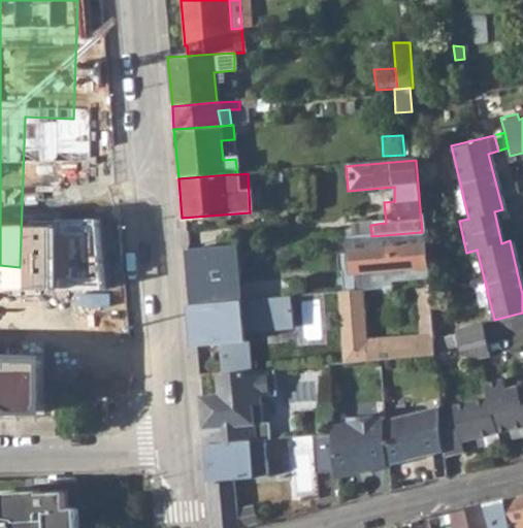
[(346,238),(371,236),(370,225),(344,226),(346,238)]
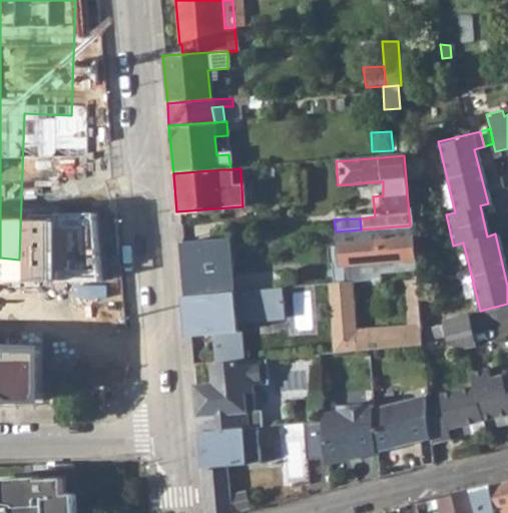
[(326,284),(333,352),(348,351),(421,344),(415,284),(405,285),(408,326),(356,331),(353,290),(347,290),(346,283),(344,266),(413,260),(410,225),(361,229),(336,231),(336,245),(328,245),(325,250),(327,261),(331,264),(334,283),(326,284)]
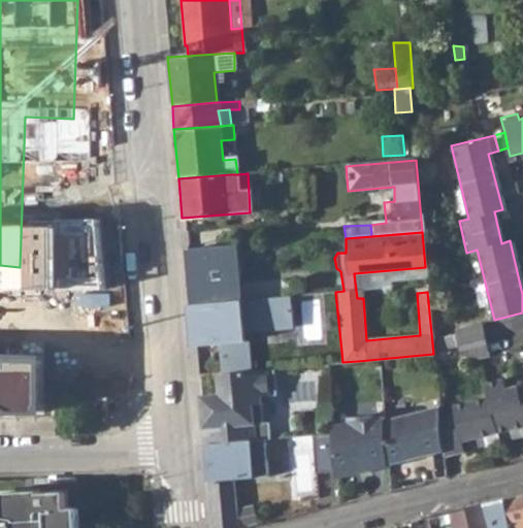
[(185,251),(187,269),(220,266),(219,248),(185,251)]
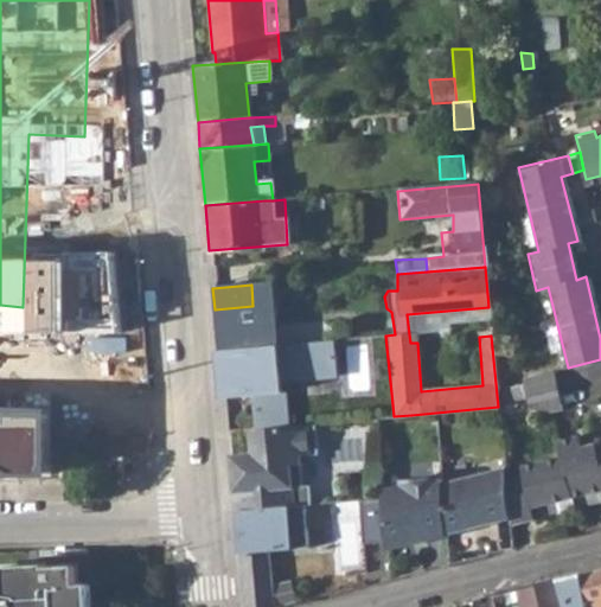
[(253,429),(283,426),(279,378),(334,374),(331,340),(218,350),(221,390),(248,388),(249,395),(253,429)]
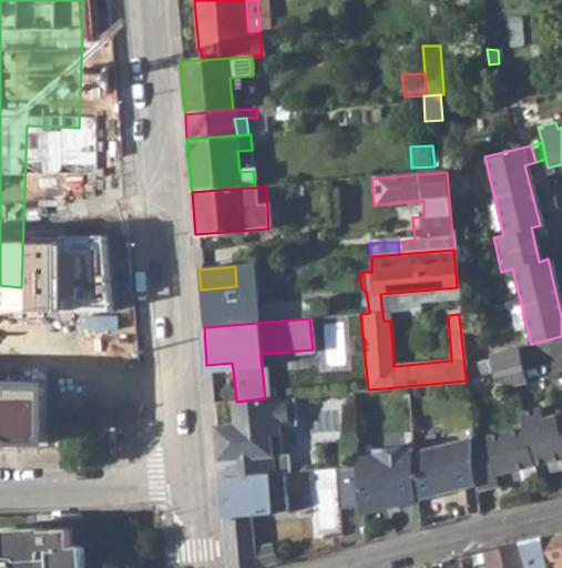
[(486,356),(493,387),(525,379),(518,347),(486,356)]
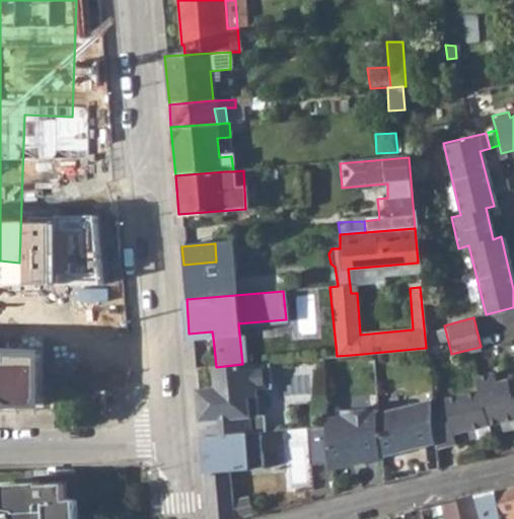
[(212,331),(189,334),(190,341),(213,338),(212,331)]
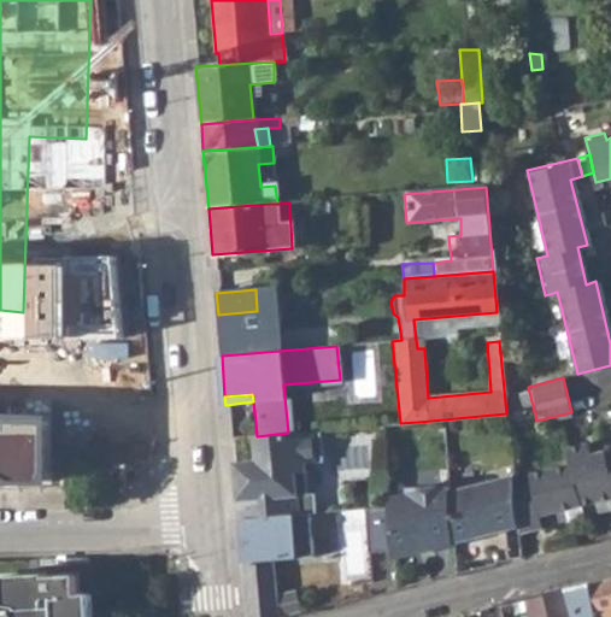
[(257,436),(251,436),(253,460),(230,462),(235,518),(292,512),(313,511),(311,492),(304,493),(301,463),(319,460),(317,430),(288,433),(257,436)]
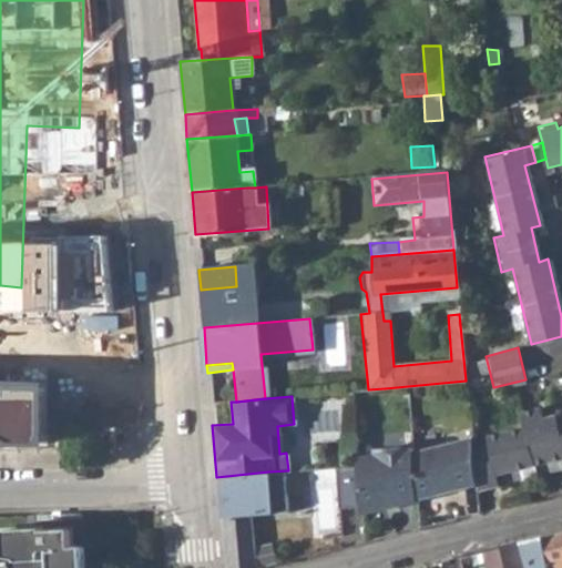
[(561,412),(541,418),(539,407),(522,411),(525,424),(486,434),(489,445),(471,450),(474,485),(476,490),(499,485),(497,474),(515,469),(535,465),(550,460),(561,457),(561,412)]
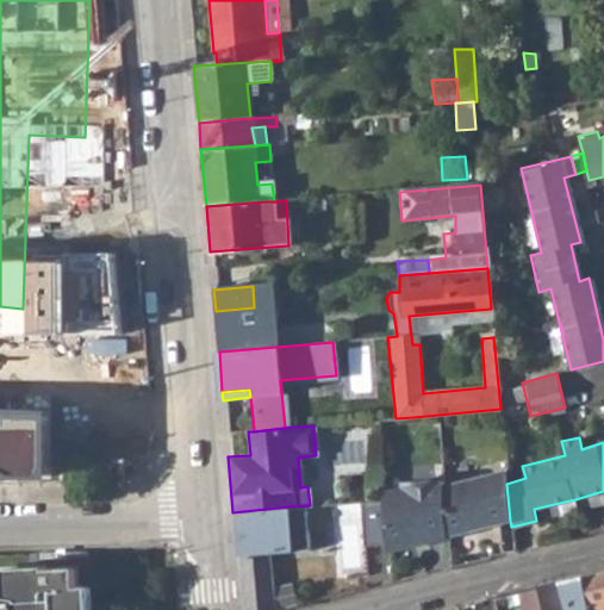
[(446,537),(510,521),(506,484),(506,471),(442,486),(446,537)]
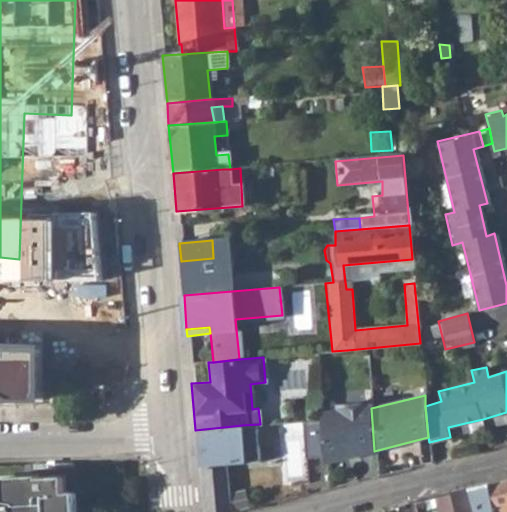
[(323,463),(374,451),(371,408),(371,403),(337,405),(338,412),(320,413),(320,419),(323,463)]
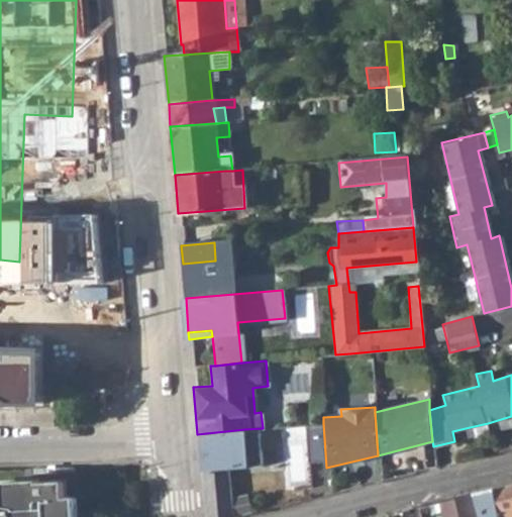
[(503,428),(511,425),(511,416),(501,419),(503,428)]
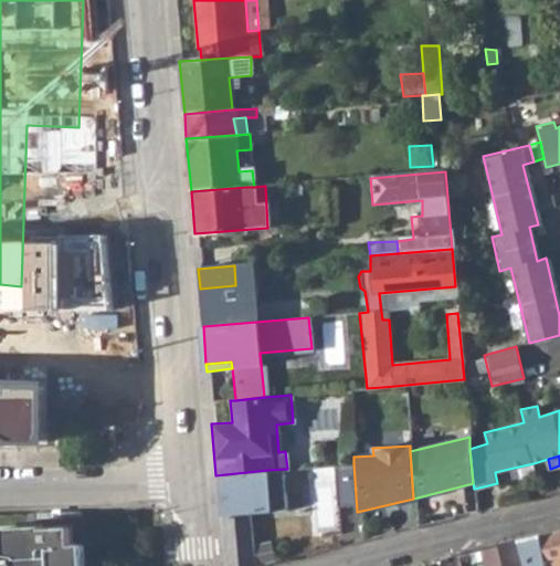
[(536,473),(534,463),(514,468),(517,477),(536,473)]
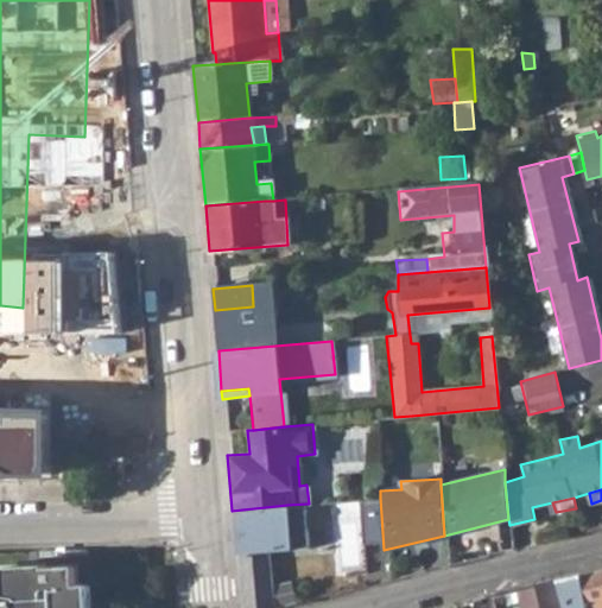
[(287,505),(232,511),(236,555),(291,550),(287,505)]
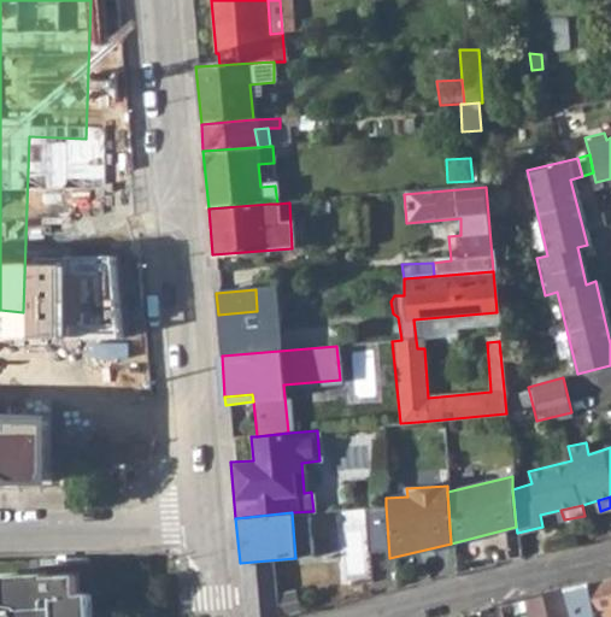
[(240,563),(244,616),(275,616),(297,612),(293,594),(272,598),(269,563),(240,563)]
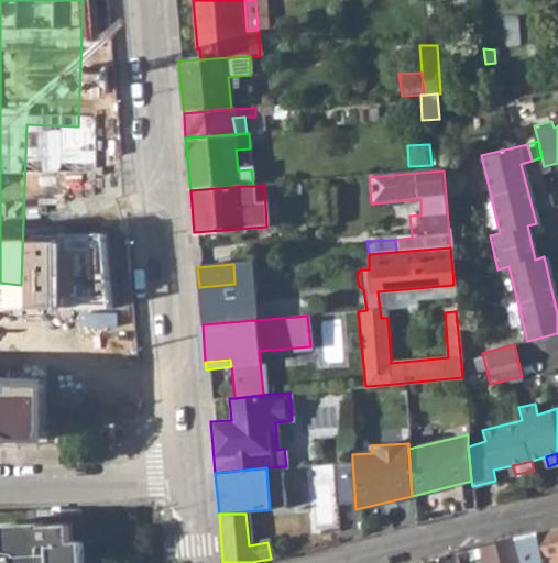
[(77,562),(76,541),(65,542),(64,526),(36,528),(36,525),(7,526),(8,562),(77,562)]
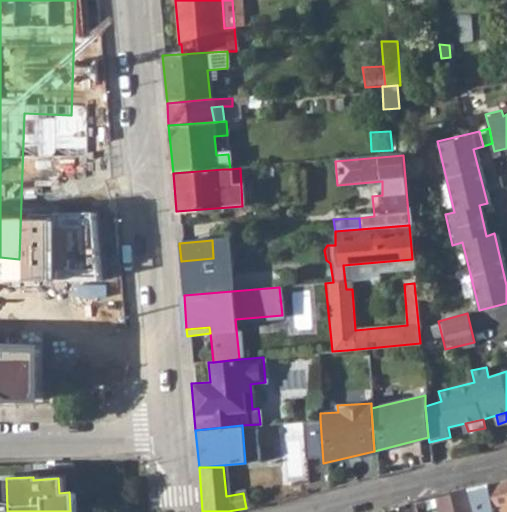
[(473,511),(506,511),(506,481),(468,491),(473,511)]
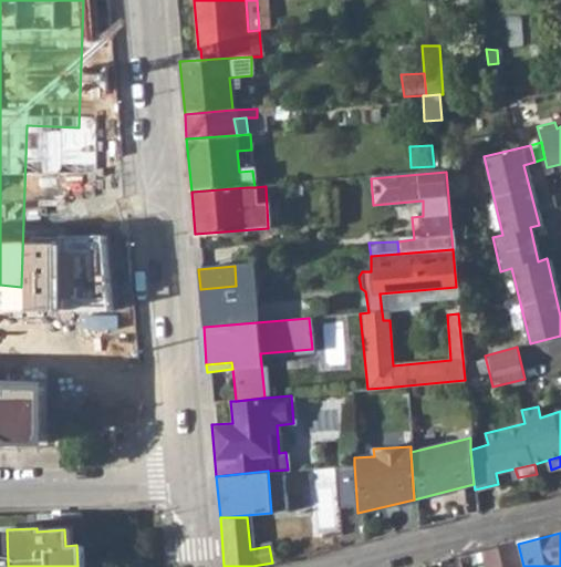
[(523,566),(518,544),(486,552),(489,566),(523,566)]
